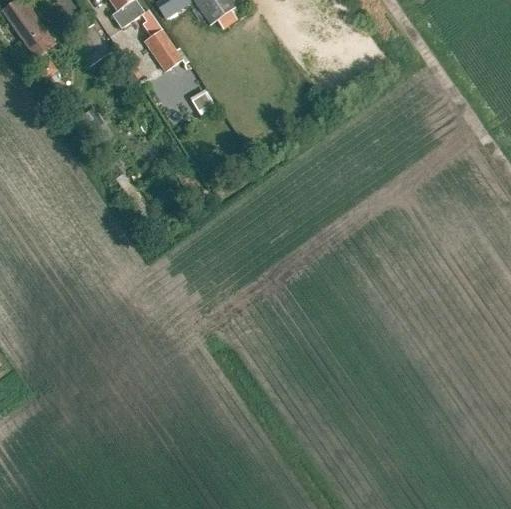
[(45,28),(24,0),(15,0),(1,10),(35,57),(48,47),(38,33),(45,28)]
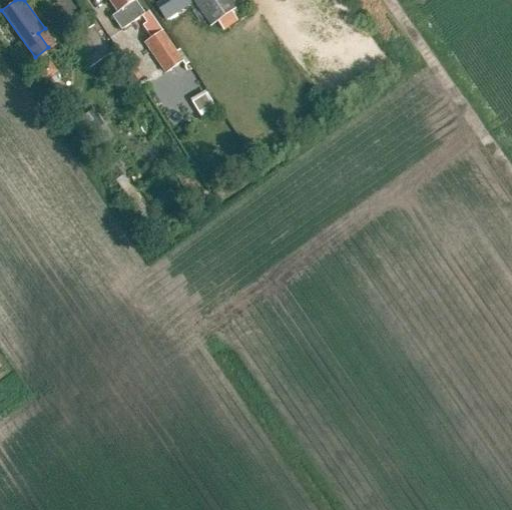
[(110,0),(117,10),(112,15),(121,28),(144,12),(136,0),(110,0)]
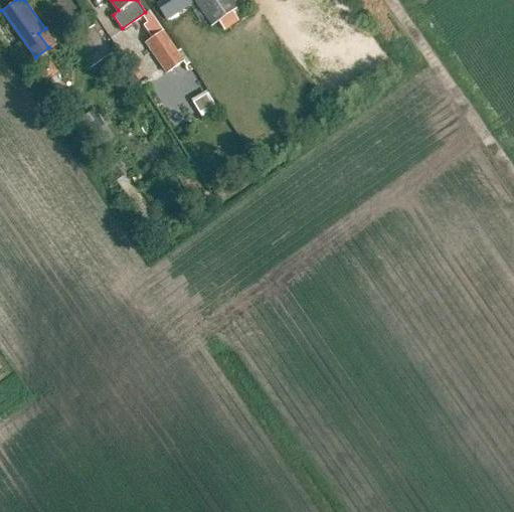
[(175,0),(181,9),(192,2),(190,0),(175,0)]
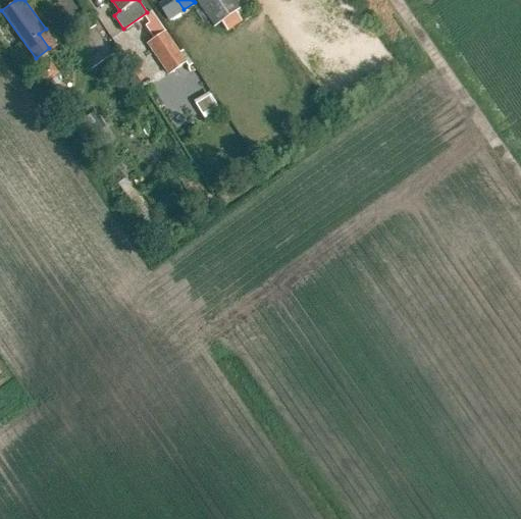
[(196,0),(214,24),(242,4),(239,0),(196,0)]
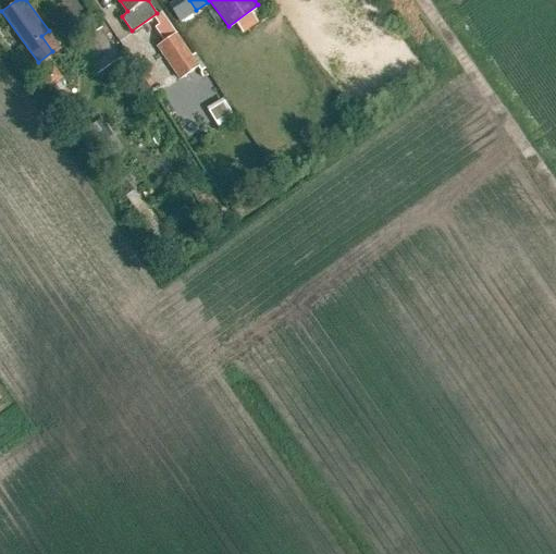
[(121,57),(100,27),(76,44),(97,74),(121,57)]
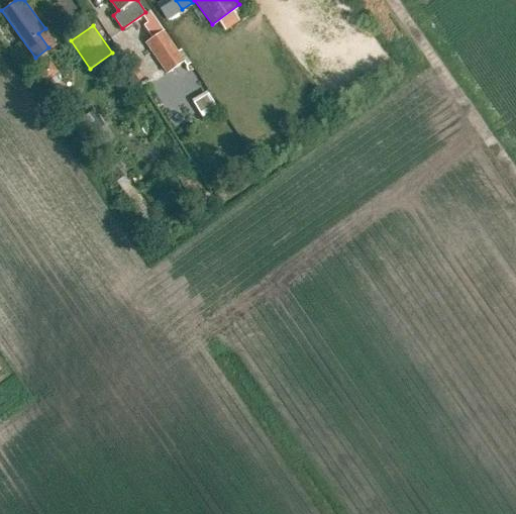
[(164,30),(145,43),(167,74),(185,62),(164,30)]
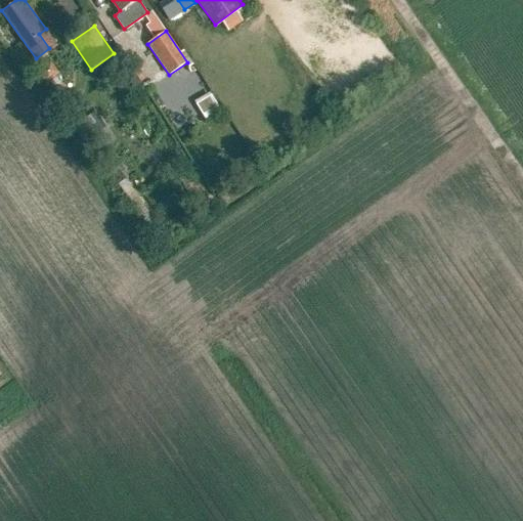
[(161,81),(158,91),(183,99),(186,88),(161,81)]
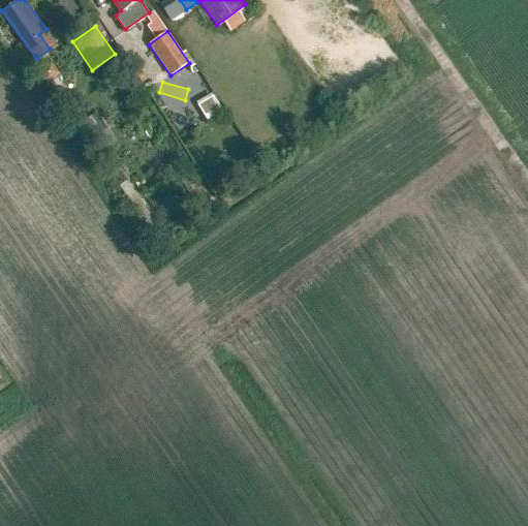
[(76,111),(59,87),(48,94),(66,118),(76,111)]
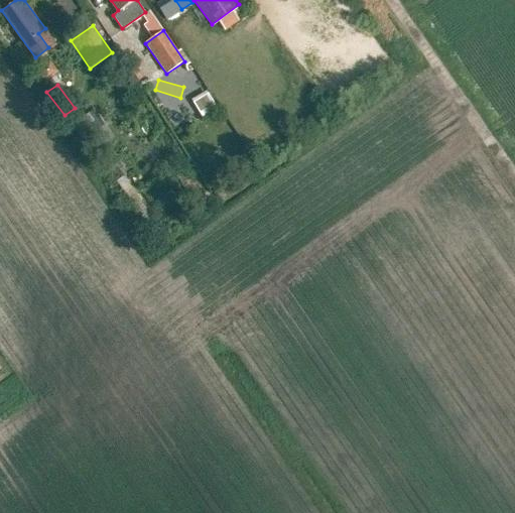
[(197,116),(213,105),(202,90),(186,101),(197,116)]
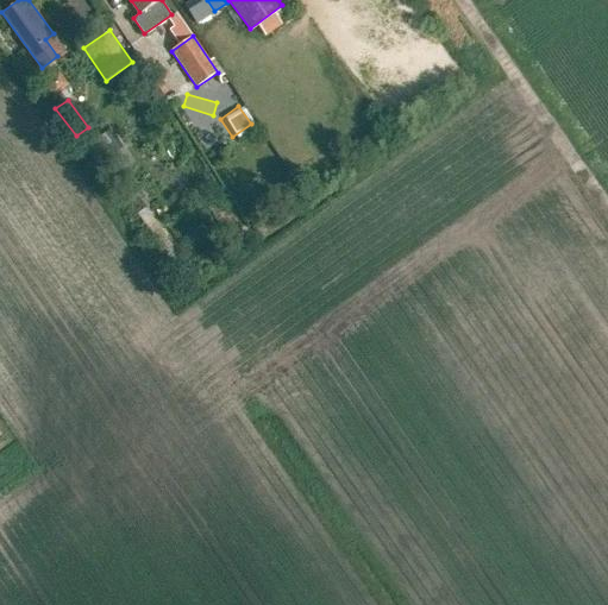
All buildings are outlined.
